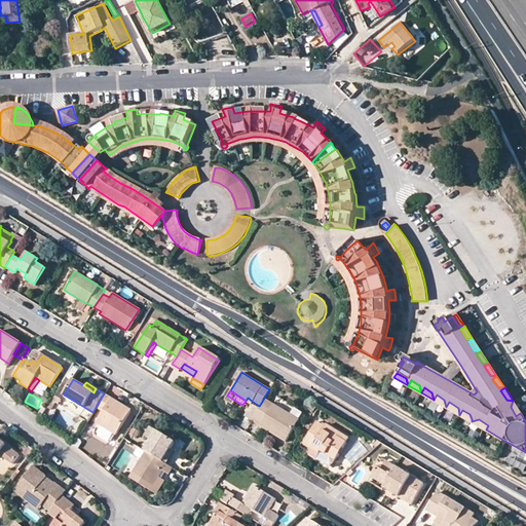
[(120,403),(119,406),(111,401),(112,399),(104,393),(97,406),(104,411),(97,421),(98,421),(116,434),(117,434),(132,410),(120,403)]
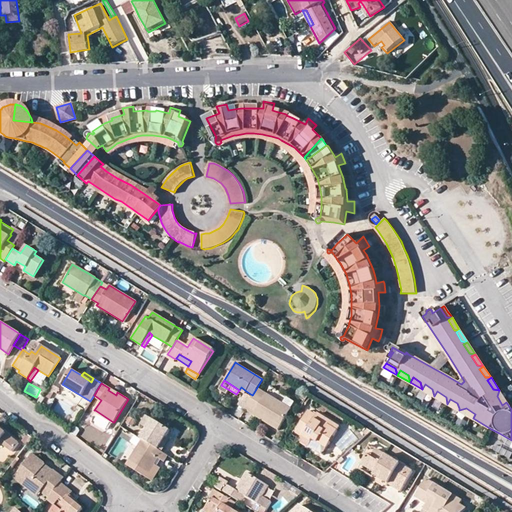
[(425,384),(422,389),(434,396),(432,389),(425,384)]
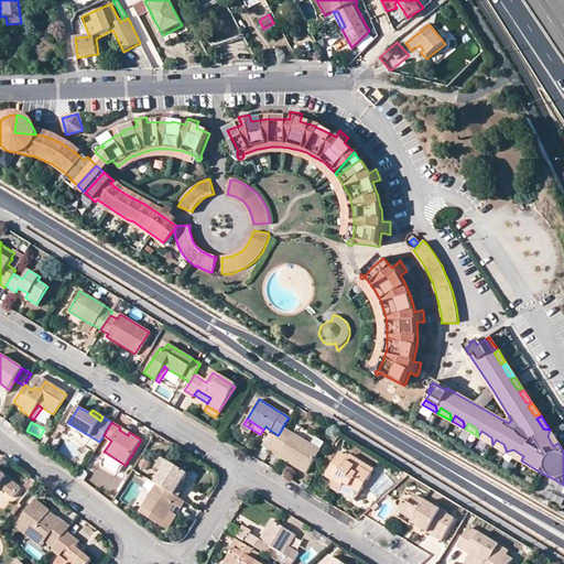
[(550,430),(548,436),(553,446),(557,443),(550,430)]
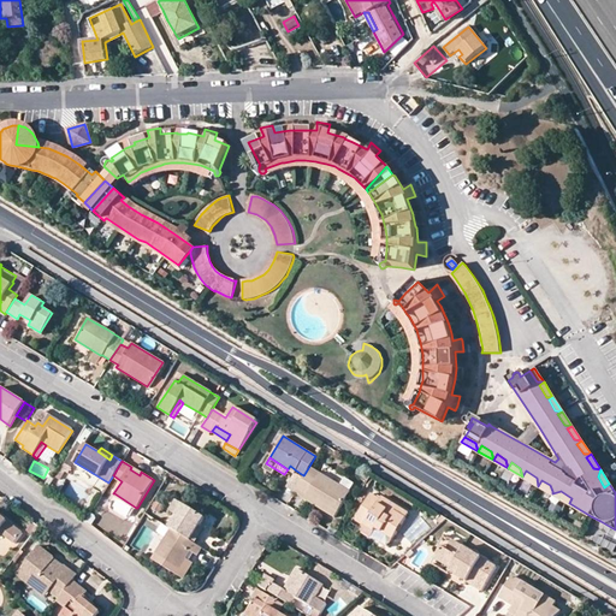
[(538,486),(537,478),(526,471),(522,477),(538,486)]
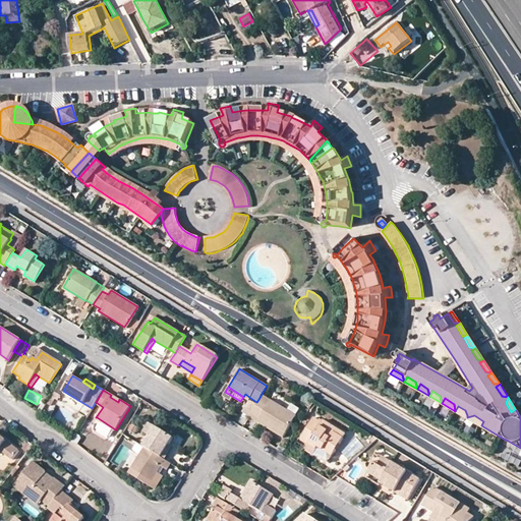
[(248,416),(255,404),(248,400),(241,411),(248,416)]
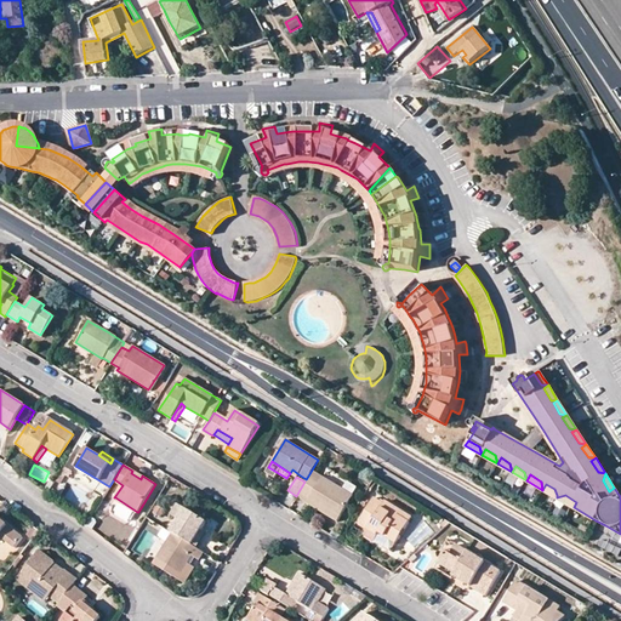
[(308,503),(311,497),(325,507),(323,512),(335,519),(337,522),(353,496),(323,477),(318,484),(307,478),(306,479),(305,482),(296,496),(308,503)]
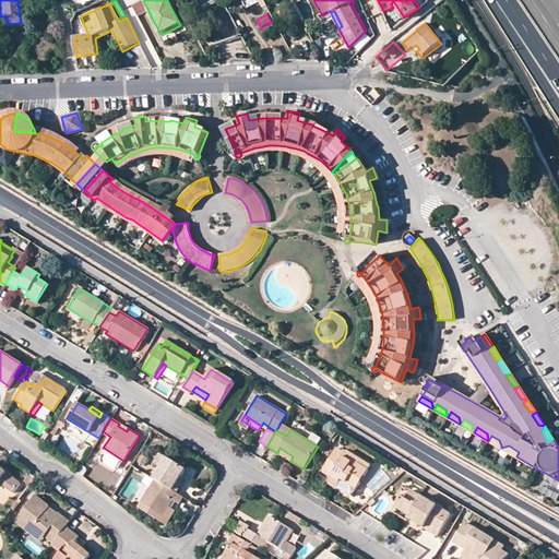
[(501,445),(499,440),(491,436),(488,441),(501,448),(501,445)]
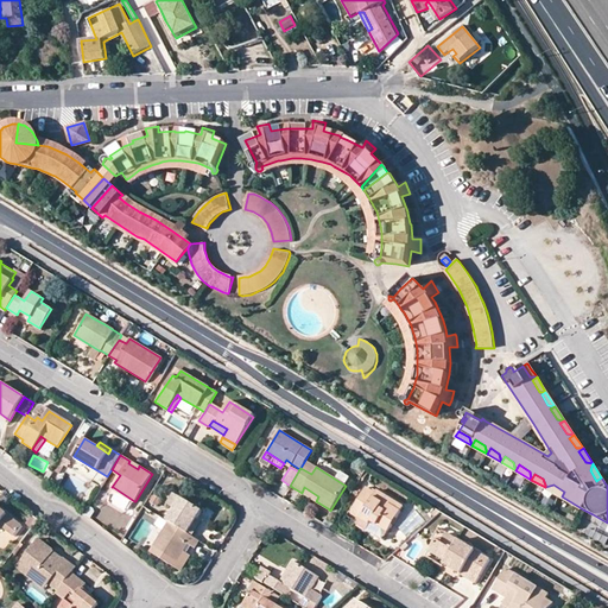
[(562,496),(564,492),(553,485),(545,487),(562,496)]
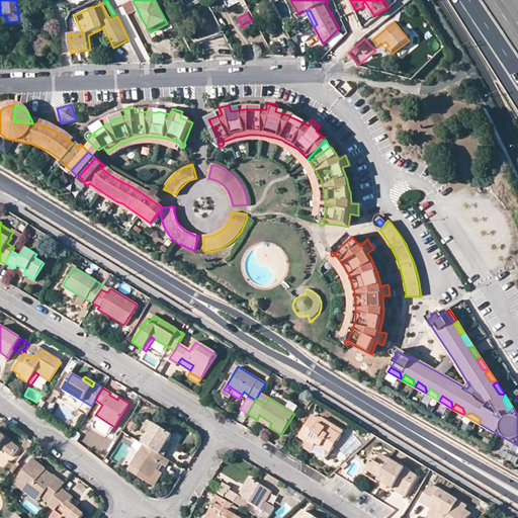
[(259,415),(257,420),(269,427),(271,423),(259,415)]
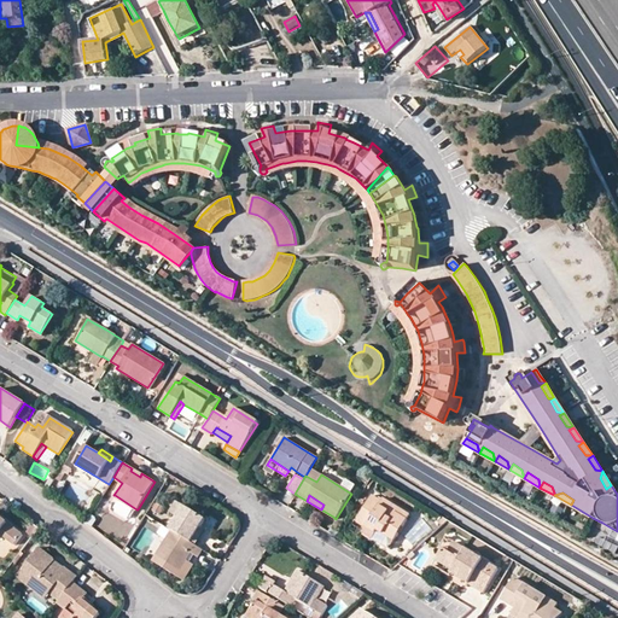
[(406,519),(389,508),(391,505),(383,499),(380,501),(371,495),(355,520),(366,526),(362,531),(372,537),(375,532),(378,529),(383,532),(392,538),(406,519)]
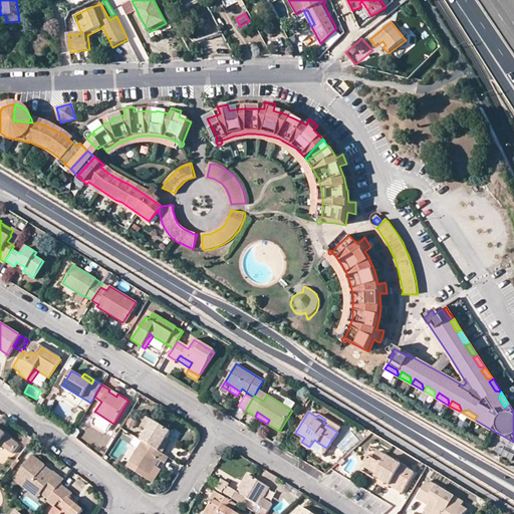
[(153,420),(147,416),(142,426),(148,429),(153,420)]
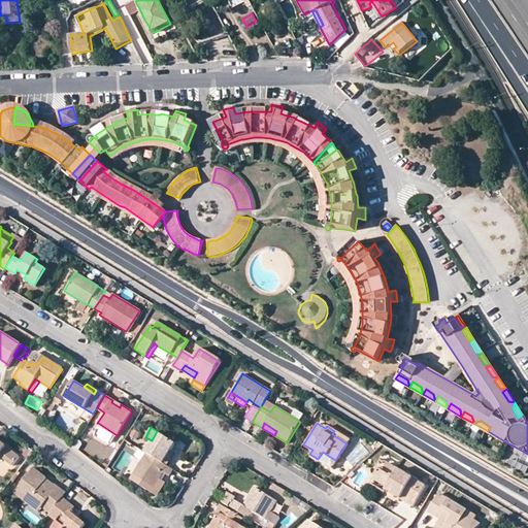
[(157,431),(152,440),(144,452),(146,453),(166,464),(170,457),(167,455),(170,450),(175,441),(157,431)]
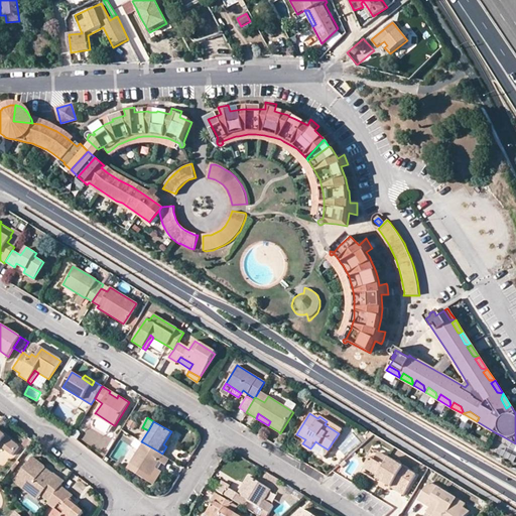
[(339,433),(341,429),(327,421),(325,424),(339,433)]
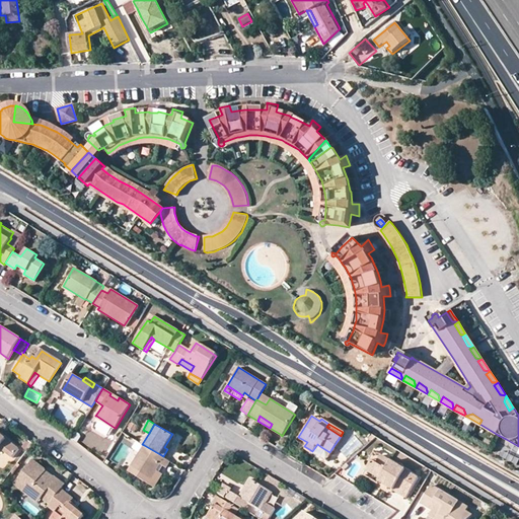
[(0,449),(11,458),(18,449),(0,435),(0,449)]
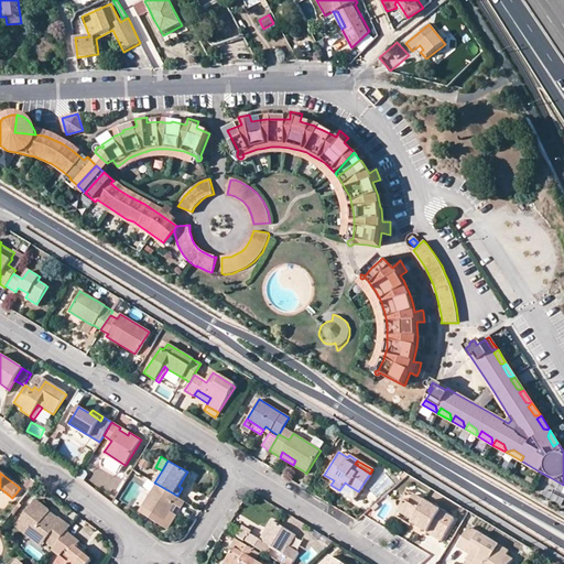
[(345,483),(343,486),(339,490),(353,499),(358,491),(349,486),(345,483)]
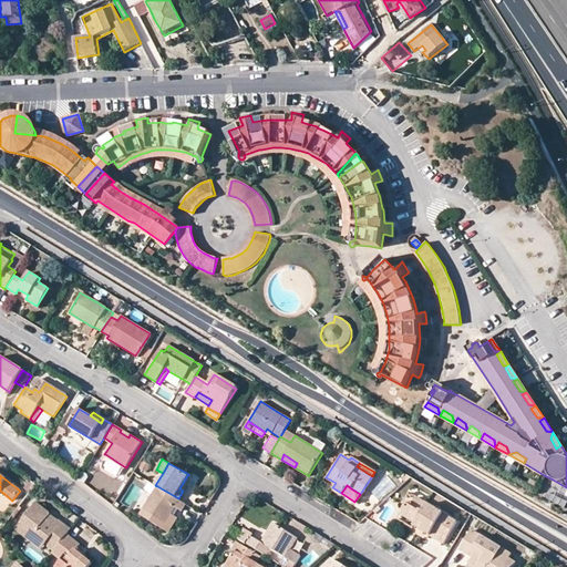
[(143,511),(164,525),(174,507),(181,511),(185,504),(178,498),(157,486),(143,511)]
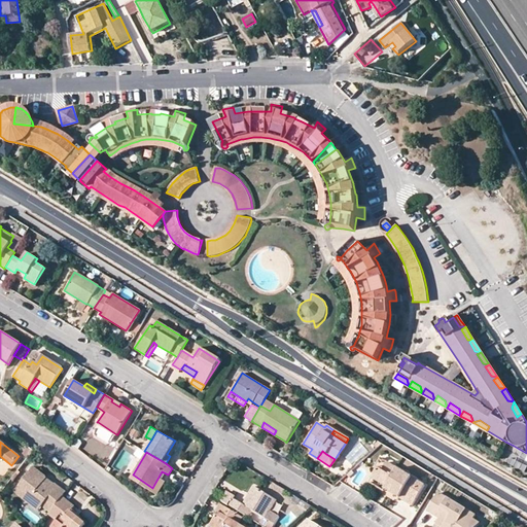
[(389,483),(393,486),(390,492),(399,498),(413,506),(425,486),(387,463),(383,470),(379,468),(373,479),(387,487),(389,483)]
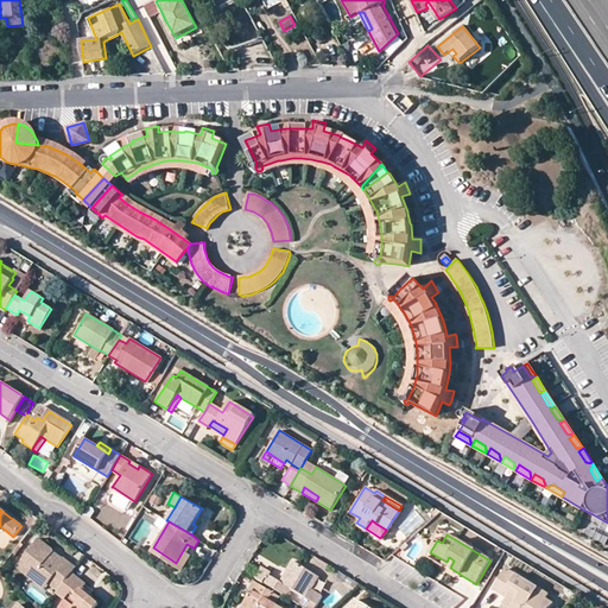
[(54,557),(51,561),(48,558),(54,551),(38,539),(20,563),(35,574),(30,580),(44,591),(49,586),(57,591),(71,574),(76,568),(61,557),(58,562),(54,557)]
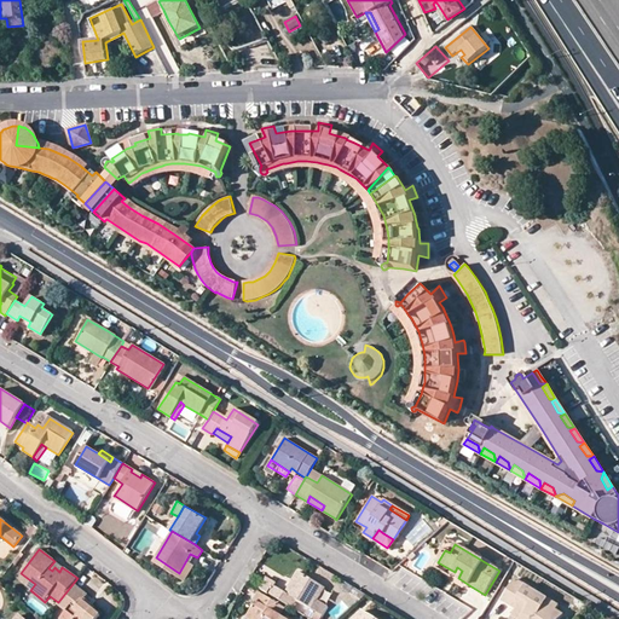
[(48,568),(52,571),(55,567),(59,572),(62,567),(55,561),(48,568)]
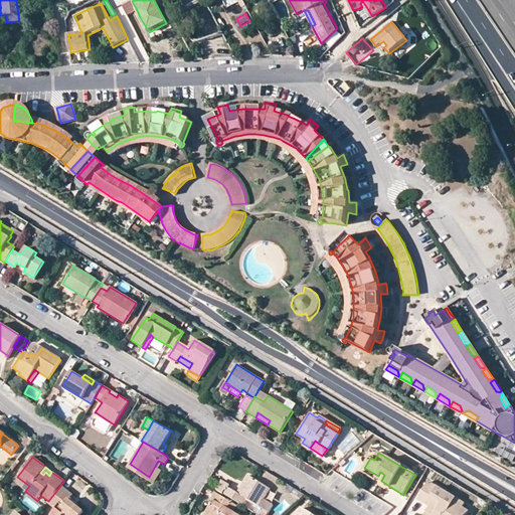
[(384,475),(380,472),(378,476),(376,479),(381,481),(384,475)]
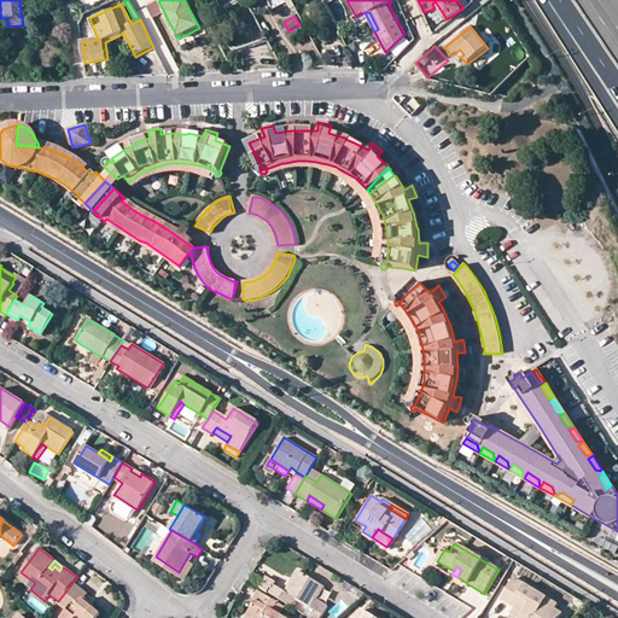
[(291,605),(297,598),(321,612),(327,602),(316,596),(325,584),(299,569),(285,590),(273,583),(268,590),(269,592),(291,605)]
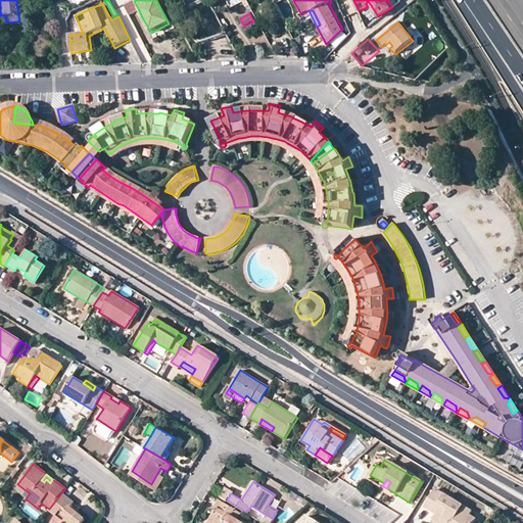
[(17,484),(13,489),(26,498),(30,493),(17,484)]
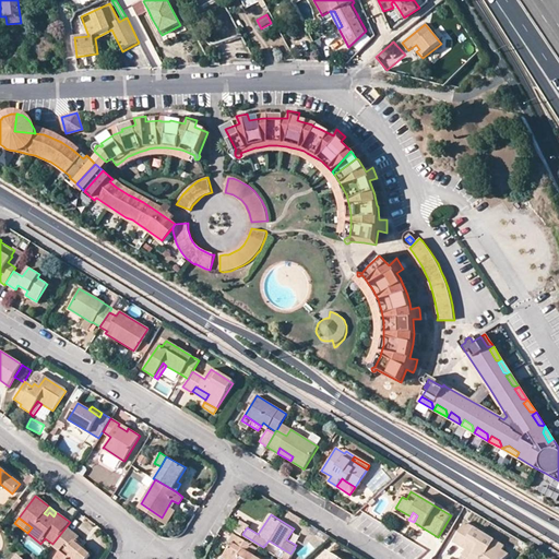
[(466,558),(474,558),(476,557),(479,558),(506,558),(510,556),(503,551),(506,547),(466,523),(455,542),(464,547),(465,545),(470,547),(467,550),(464,557),(466,558)]
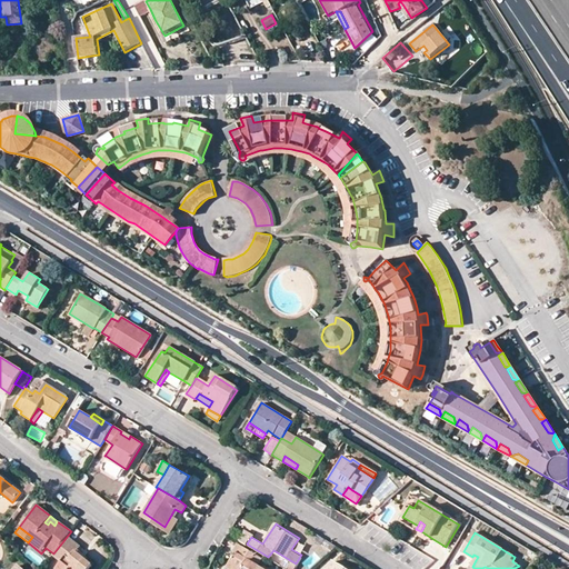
[(52,556),(60,562),(68,568),(89,568),(92,566),(86,561),(76,553),(77,550),(80,547),(67,537),(53,553),(52,556)]
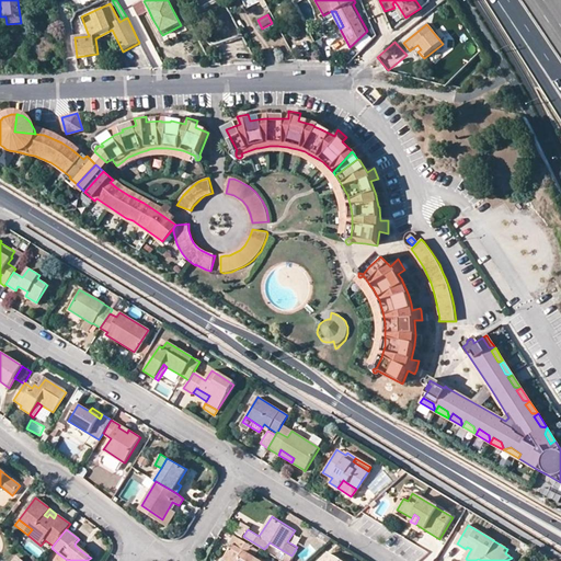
[(287,541),(297,547),(304,537),(295,530),(287,541)]
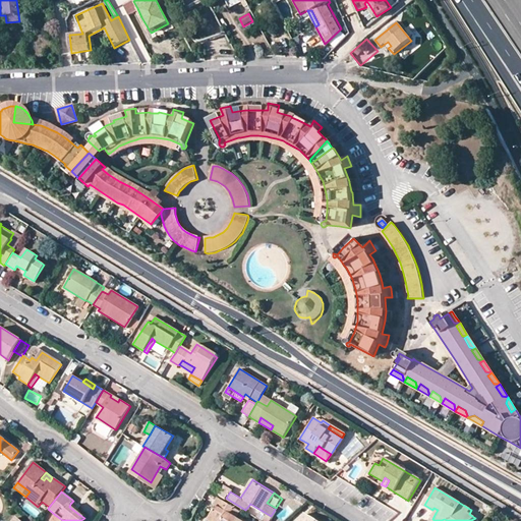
[(309,501),(298,494),(296,499),(305,505),(309,501)]
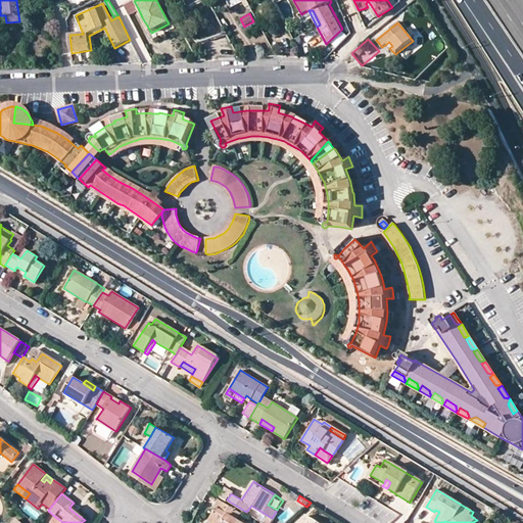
[(243,522),(237,519),(240,513),(227,504),(219,498),(215,506),(216,507),(209,518),(217,522),(243,522)]
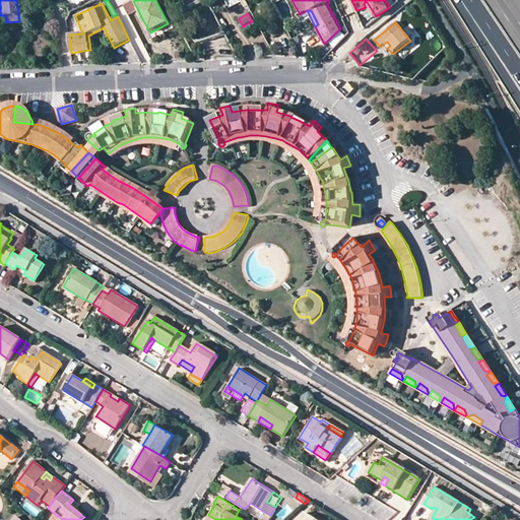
[(70,503),(69,506),(78,513),(79,510),(70,503)]
